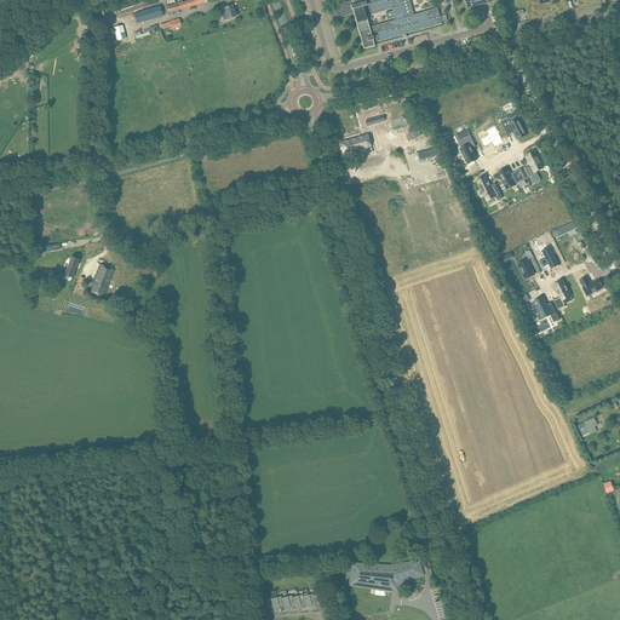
[(151,5),(149,0),(138,0),(118,7),(121,16),(151,5)]
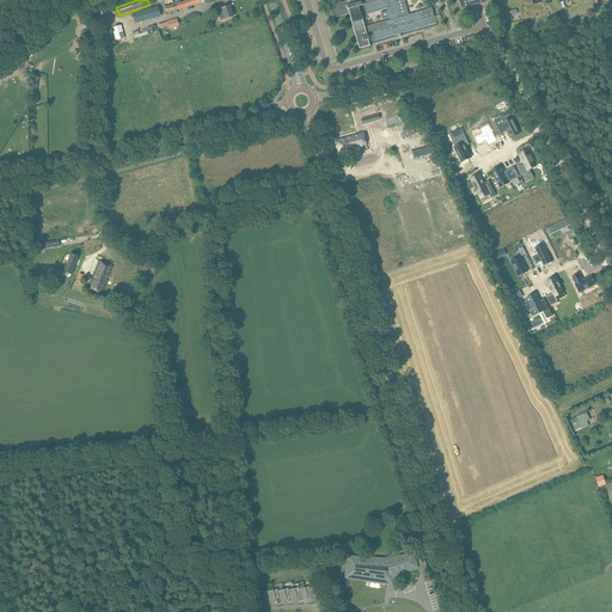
[(188,0),(181,2),(166,7),(167,12),(202,2),(200,0),(188,0)]
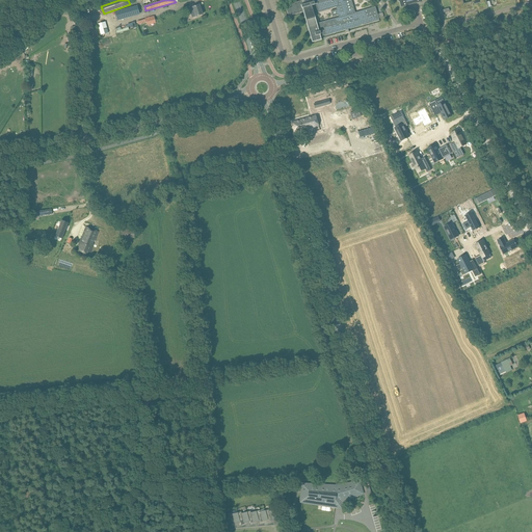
[(315,0),(316,1),(313,2),(312,0),(301,0),(302,1),(286,5),(289,16),(303,11),(312,43),(321,40),(320,36),(379,20),(375,7),(355,12),(351,0),(315,0)]
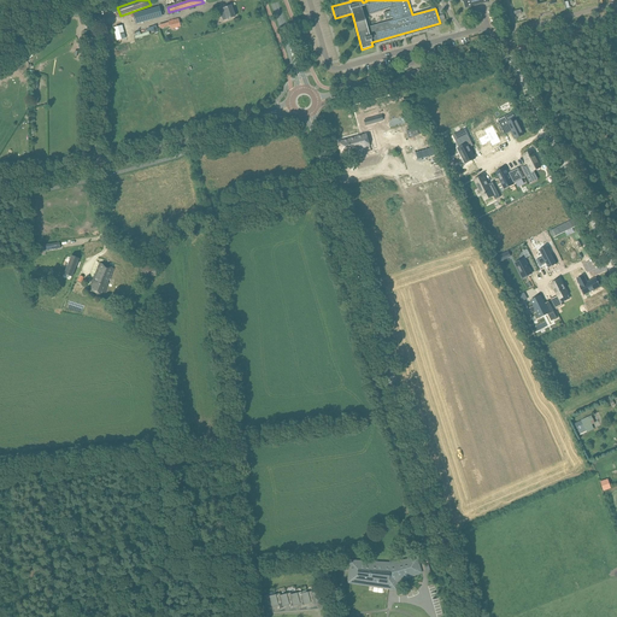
[(536,0),(522,0),(528,19),(539,17),(539,16),(553,11),(553,13),(566,10),(564,0),(546,0),(547,1),(538,4),(536,0)]
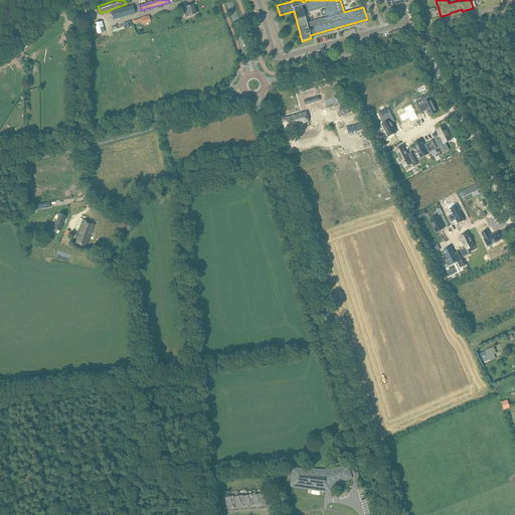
[(192,4),(182,8),(183,11),(184,11),(186,17),(191,15),(196,14),(192,4)]
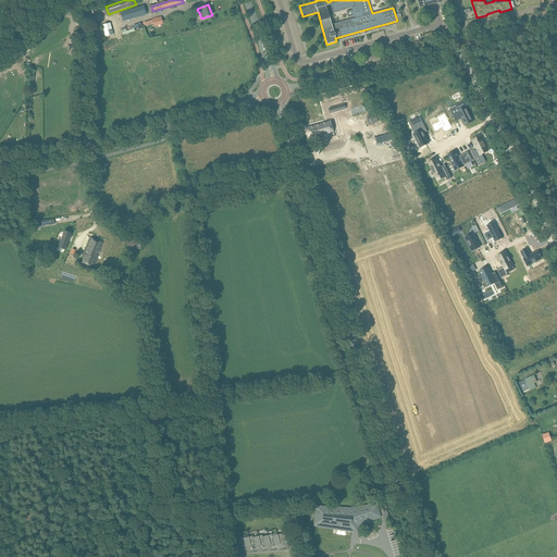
[(144,7),(133,10),(135,17),(146,14),(144,7)]
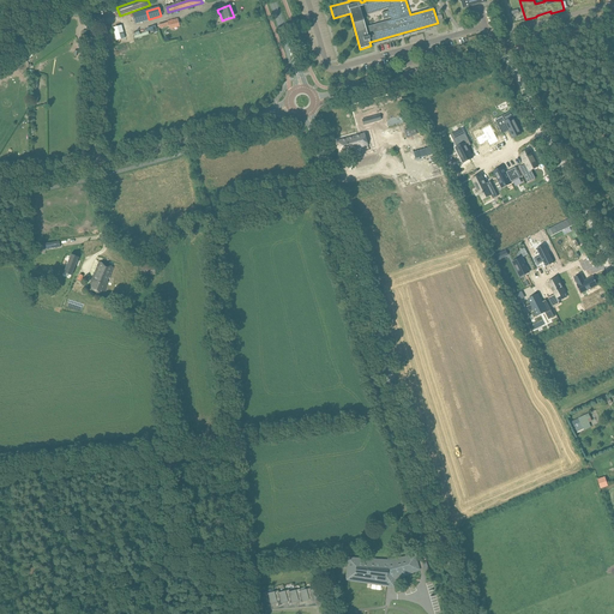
[(121,25),(113,28),(116,41),(125,38),(121,25)]
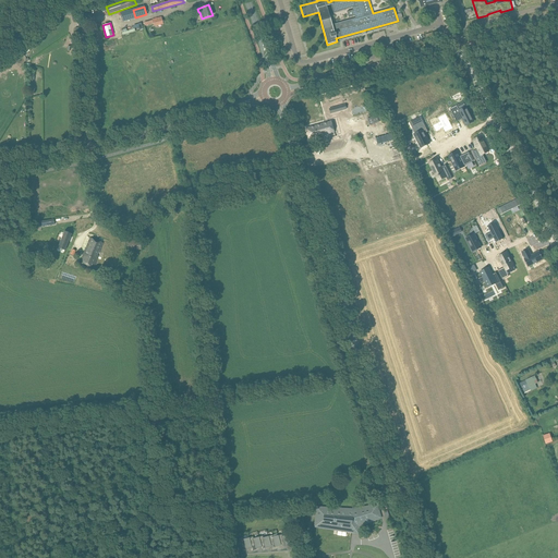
[(28,47),(26,44),(14,53),(16,56),(28,47)]
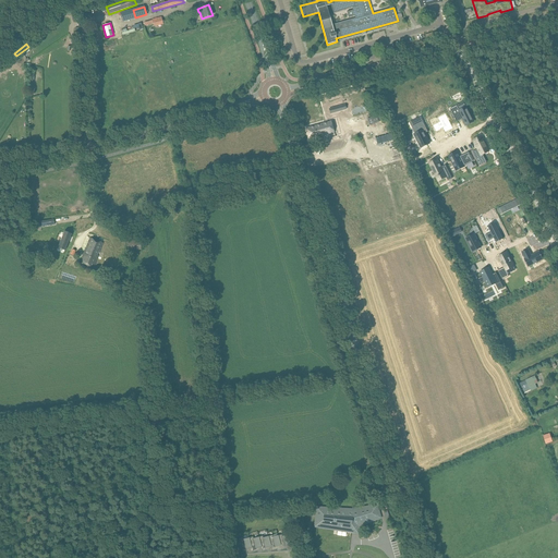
[(329,109),(331,113),(347,109),(346,104),(329,109)]
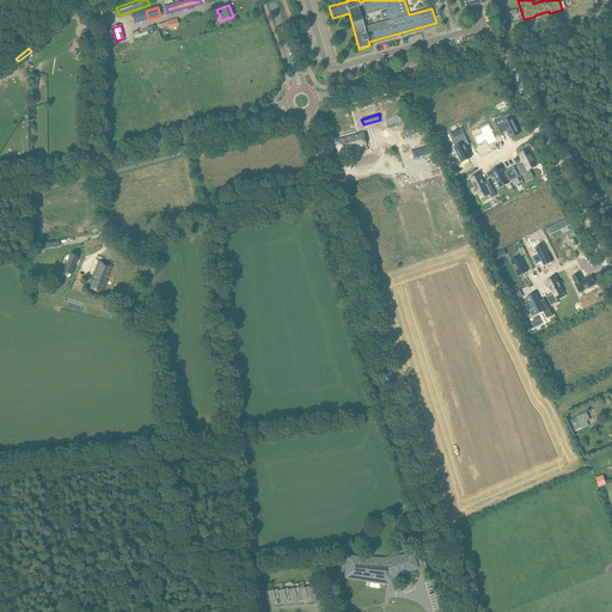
[(497,120),(495,121),(500,132),(503,130),(505,132),(507,130),(508,133),(509,136),(510,135),(512,138),(520,133),(516,128),(514,123),(512,117),(510,118),(508,120),(505,121),(501,116),(497,118),(497,120)]
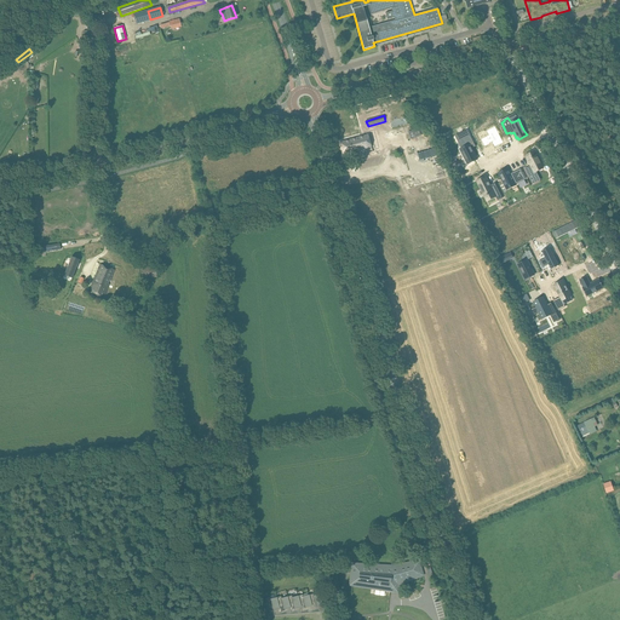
[(389,128),(406,125),(403,119),(388,122),(389,128)]
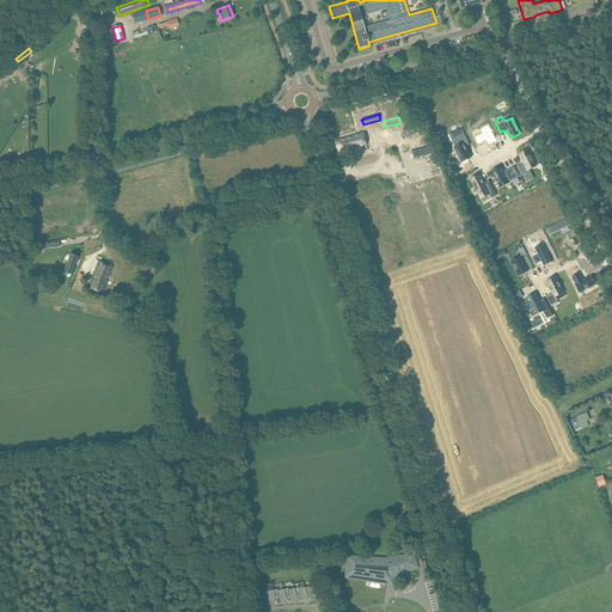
[(482,134),(475,138),(478,146),(484,142),(483,141),(485,140),(488,145),(497,141),(489,126),(481,129),(482,134)]
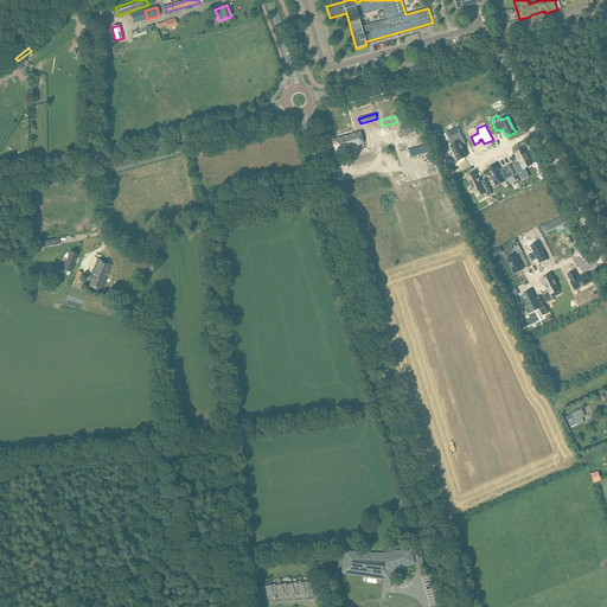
[(414,126),(401,131),(402,136),(416,131),(414,126)]
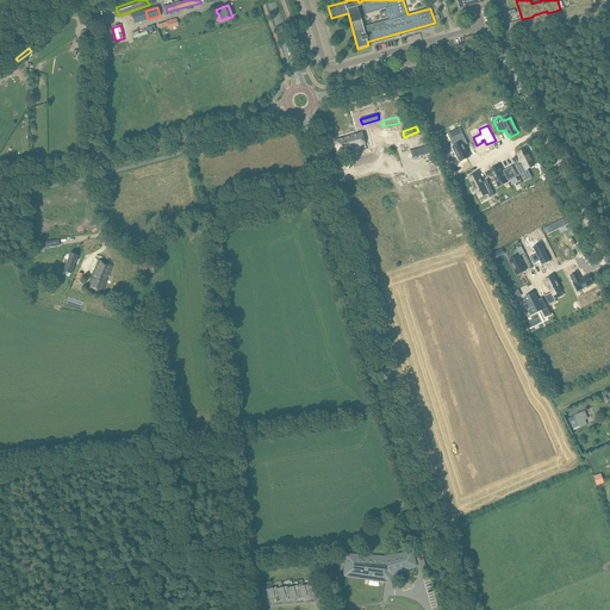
[(455,131),(449,135),(452,139),(455,137),(459,144),(455,145),(454,147),(453,147),(455,150),(461,162),(468,159),(470,157),(467,153),(465,147),(461,141),(466,138),(460,128),(459,128),(460,130),(456,132),(455,131)]
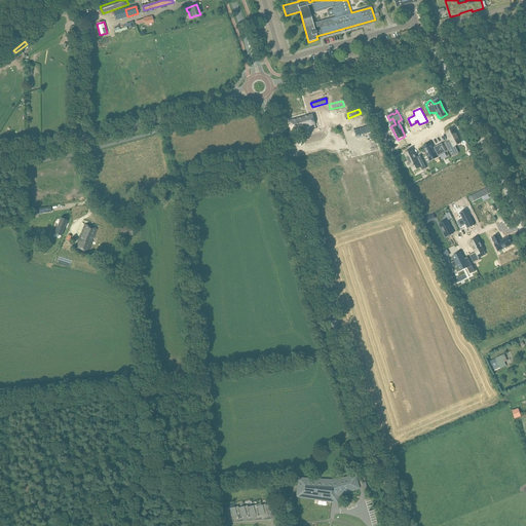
[(312,114),(289,120),(292,132),(314,124),(312,114)]
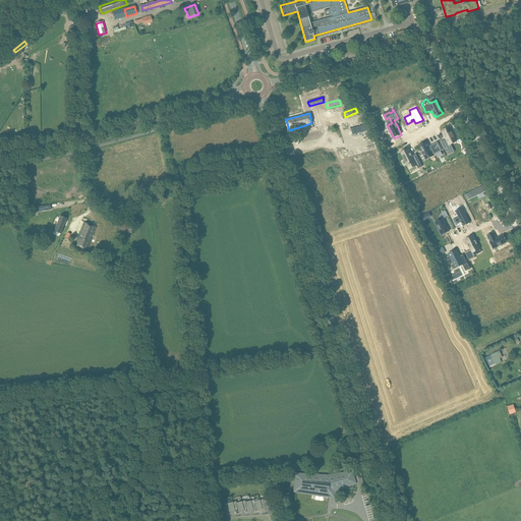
[(447,139),(442,142),(446,151),(452,149),(450,145),(457,141),(455,137),(455,136),(453,131),(452,132),(450,127),(443,131),(447,139)]
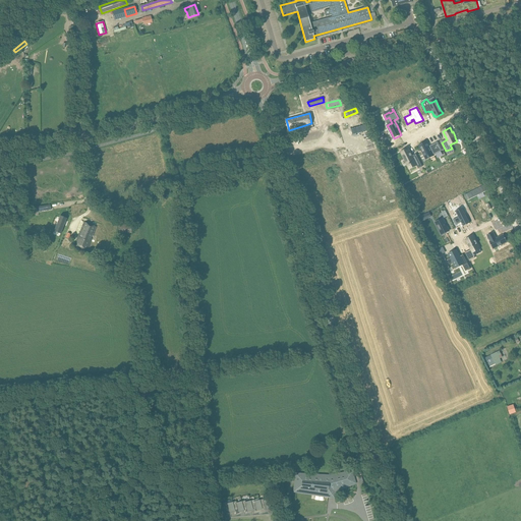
[(419,146),(426,159),(428,158),(429,157),(433,156),(433,155),(442,151),(438,142),(429,147),(426,141),(426,142),(425,142),(423,143),(423,145),(419,146)]
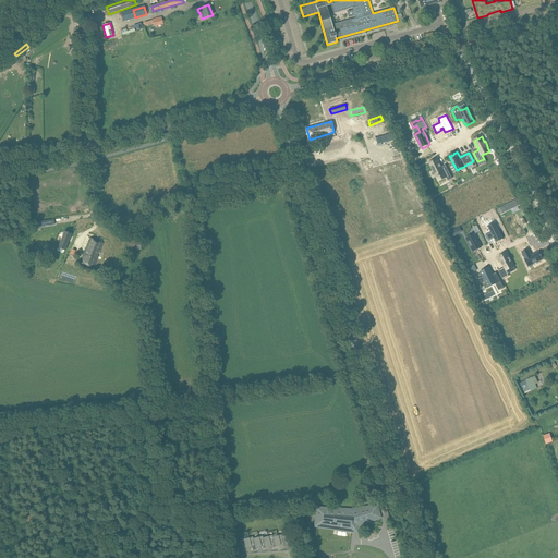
[(429,162),(429,164),(436,177),(437,177),(439,176),(440,174),(444,172),(446,178),(448,181),(452,179),(446,165),(441,167),(437,159),(435,160),(434,160),(434,161),(429,162)]
